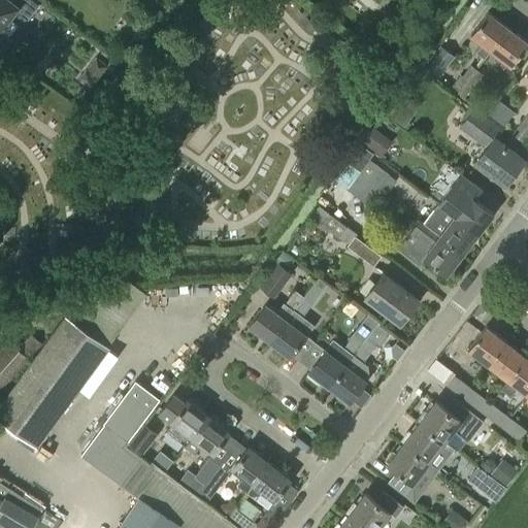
[(0,0),(0,29),(0,30),(10,17),(22,26),(39,4),(33,0),(0,0)]
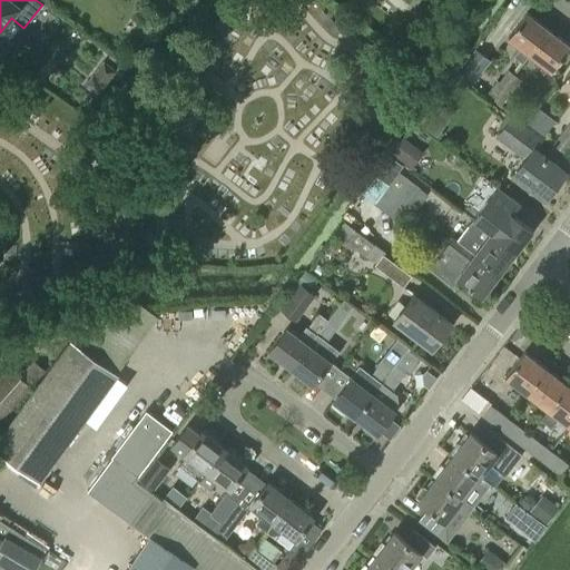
[(522,62),(529,53),(548,29),(526,12),(507,37),(520,47),(513,56),(522,62)]
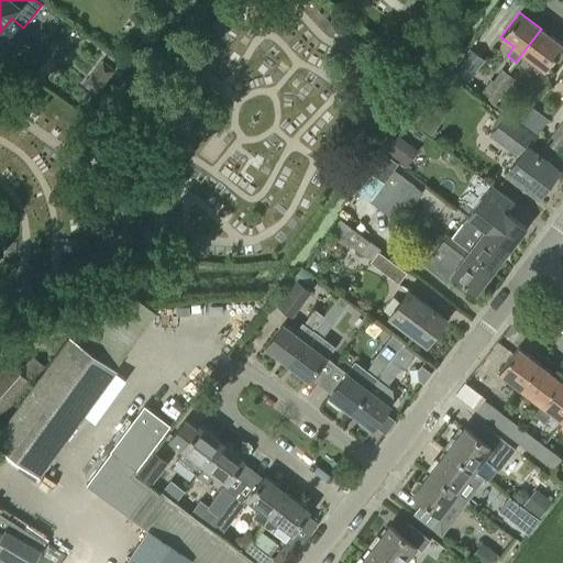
[(52,34),(74,51),(84,36),(63,20),(52,34)]
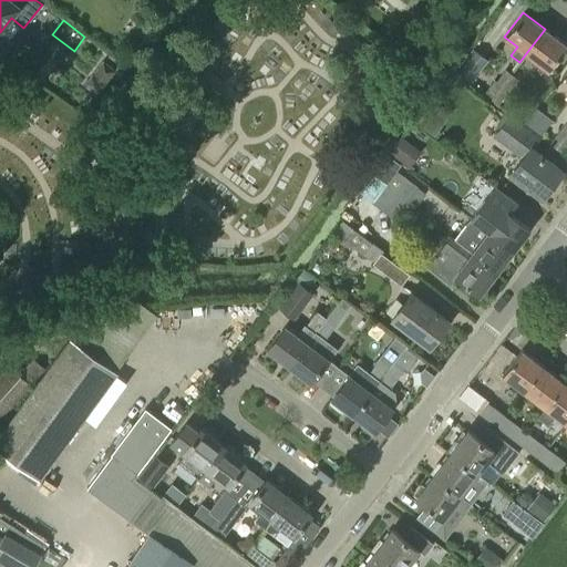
[(566,45),(545,29),(526,53),(548,70),(566,45)]
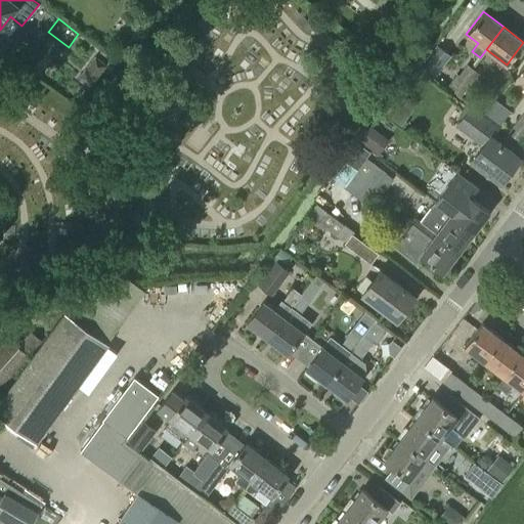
[(435,76),(449,55),(436,45),(422,66),(435,76)]
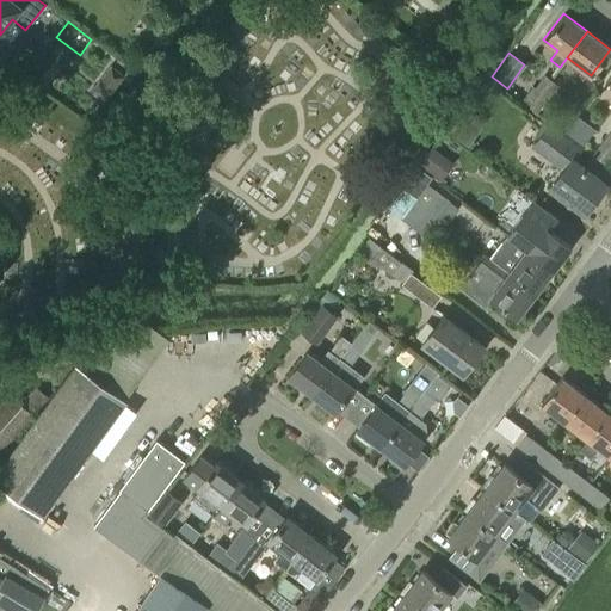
[(105,100),(125,75),(112,65),(92,90),(105,100)]
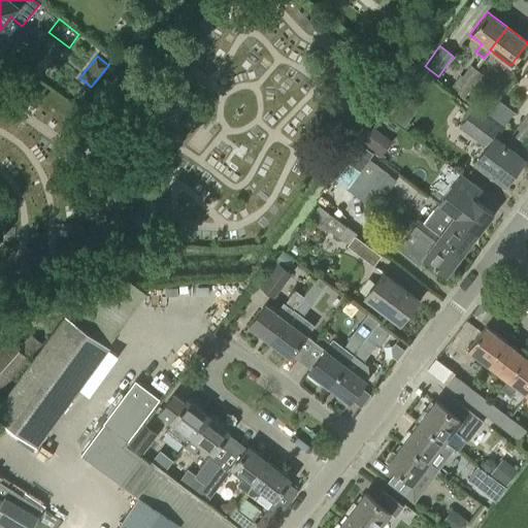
[(470,64),(462,76),(471,84),(481,72),(470,64)]
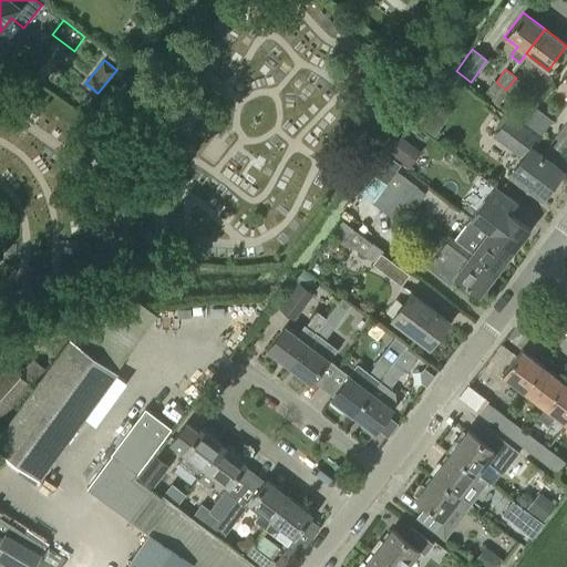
[(506,90),(496,82),(493,85),(486,95),(497,103),(506,90)]
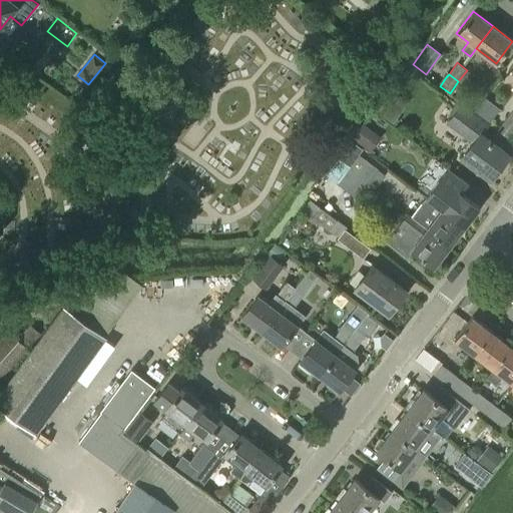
[(392,87),(374,107),(392,123),(410,103),(392,87)]
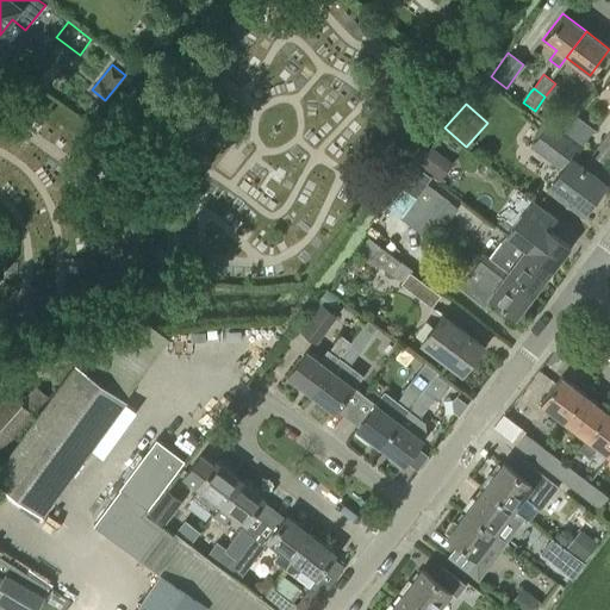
[(562,168),(549,185),(584,211),(605,184),(571,156),(578,147),(548,124),(531,144),(562,168)]
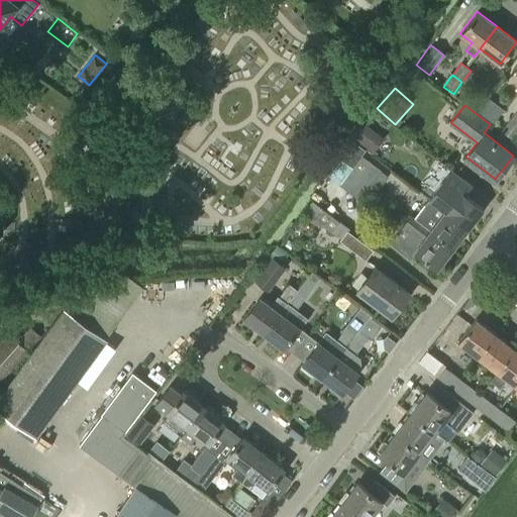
[(501,131),(506,134),(511,138),(516,129),(516,124),(510,119),(501,131)]
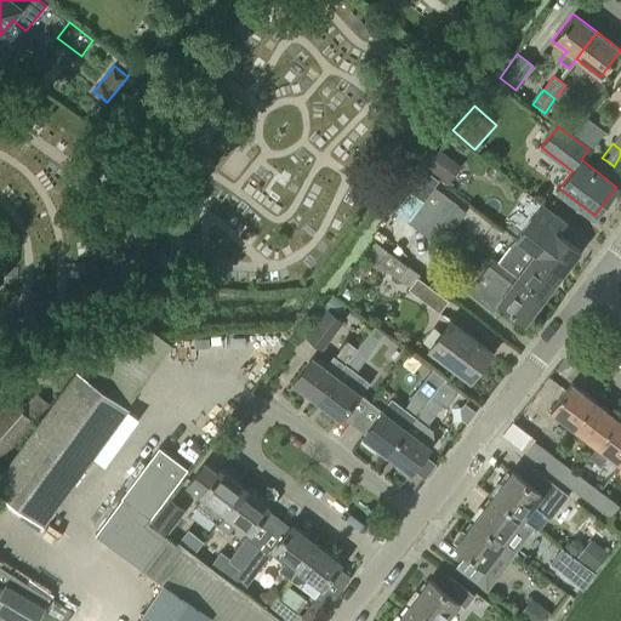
[(449,183),(463,166),(440,148),(427,166),(449,183)]
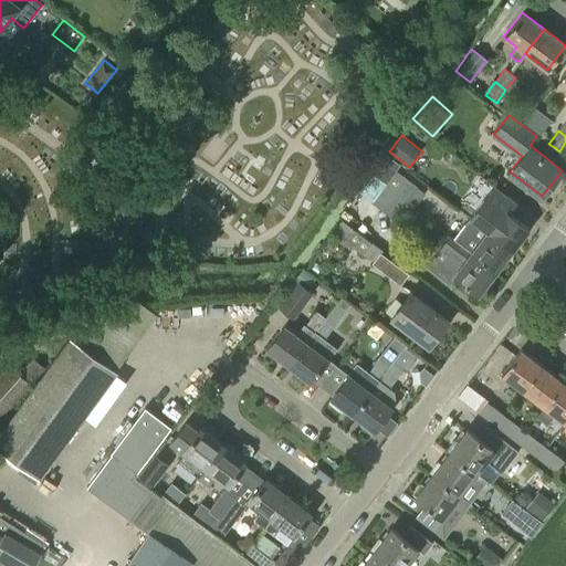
[(371,201),(380,209),(406,177),(396,169),(371,201)]
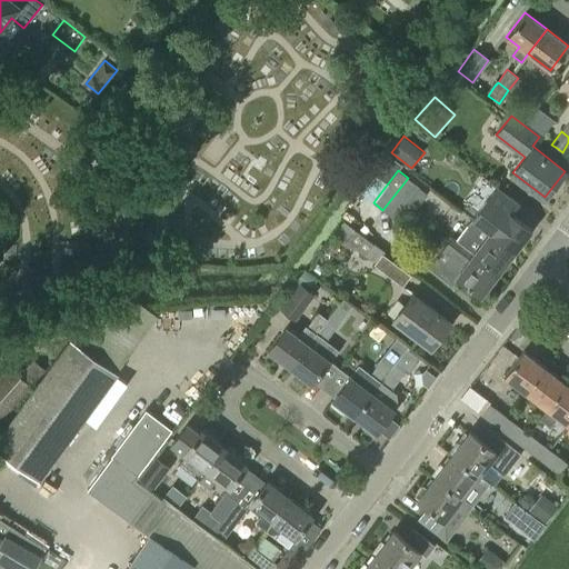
[(189,196),(201,192),(197,177),(185,180),(189,196)]
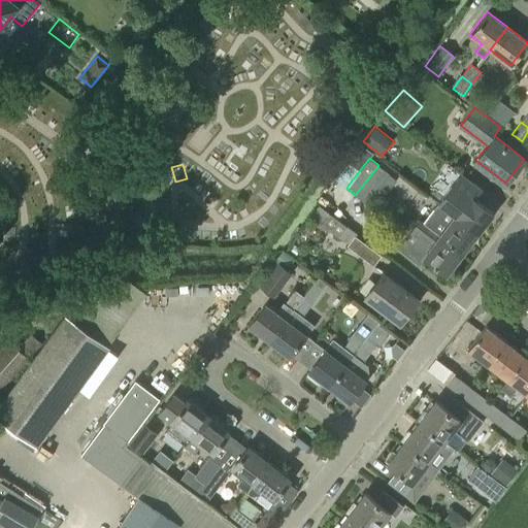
[(365,202),(376,187),(388,172),(378,165),(355,195),(365,202)]
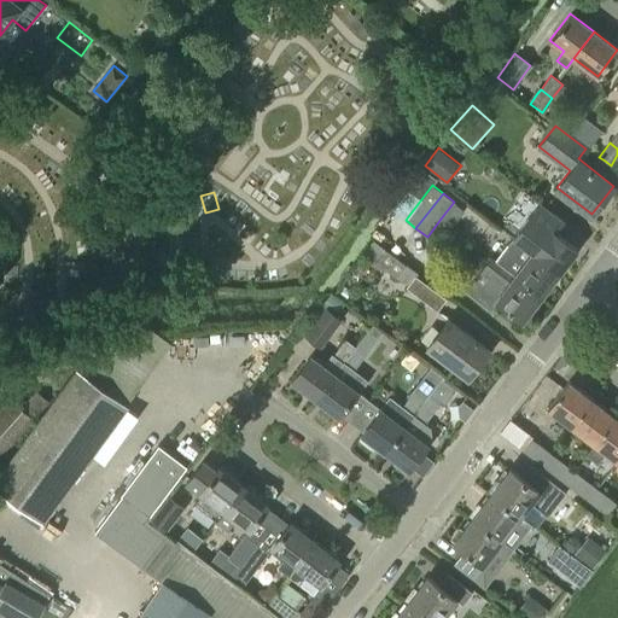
[(465,210),(454,202),(441,219),(453,227),(465,210)]
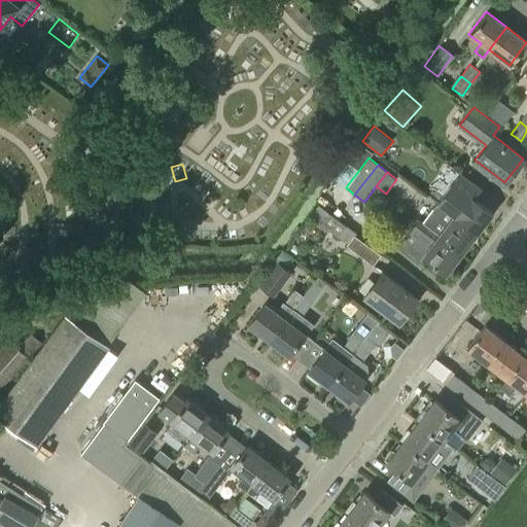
[(492,212),(473,198),(481,187),(461,172),(453,182),(437,203),(477,233),(492,212)]
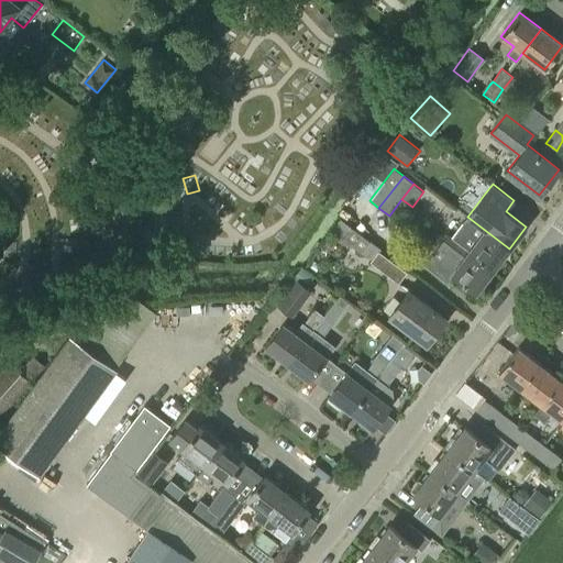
[(467,217),(452,236),(493,268),(509,249),(467,217)]
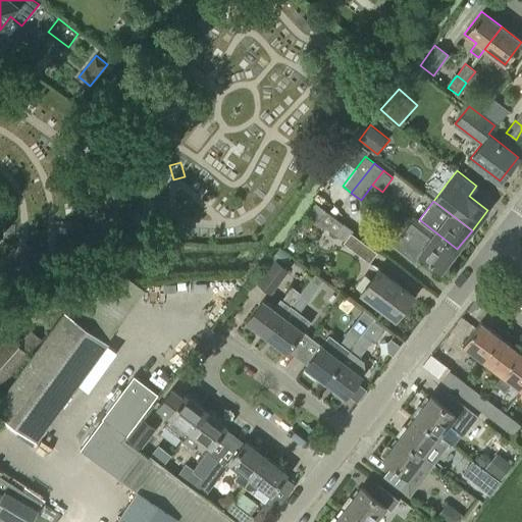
[(324,226),(344,241),(343,242),(369,262),(377,252),(352,233),(353,231),(315,203),(306,216),(320,226),(324,226)]
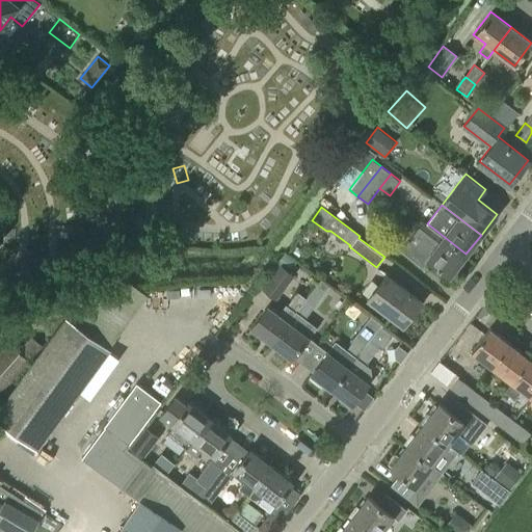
[(423,223),(417,231),(422,236),(415,244),(408,240),(401,249),(422,265),(427,259),(449,275),(466,254),(427,223),(425,225),(423,223)]
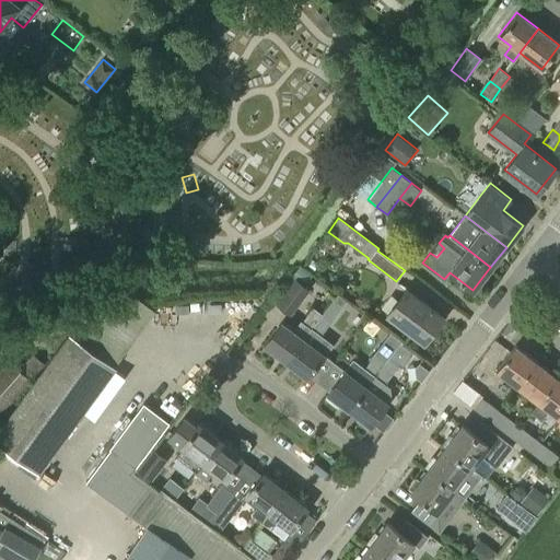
[(277,304),(290,314),(308,289),(295,279),(277,304)]
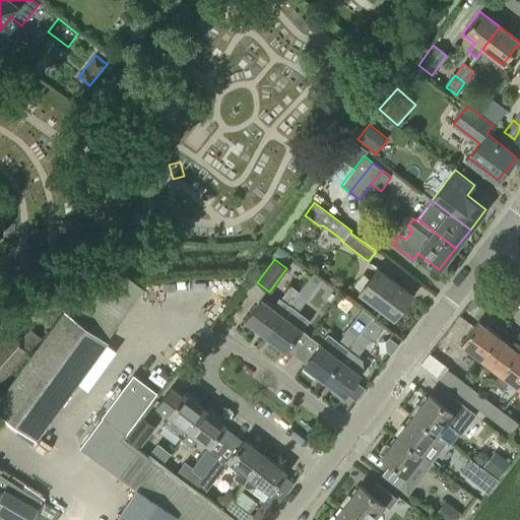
[(394,317),(412,293),(378,267),(360,291),(394,317)]
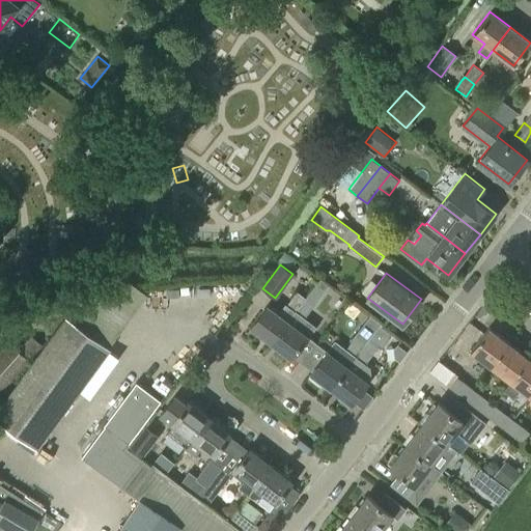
[(304,298),(270,342),(290,358),(308,335),(309,336),(316,327),(305,317),(323,294),(313,286),(305,299),(304,298)]
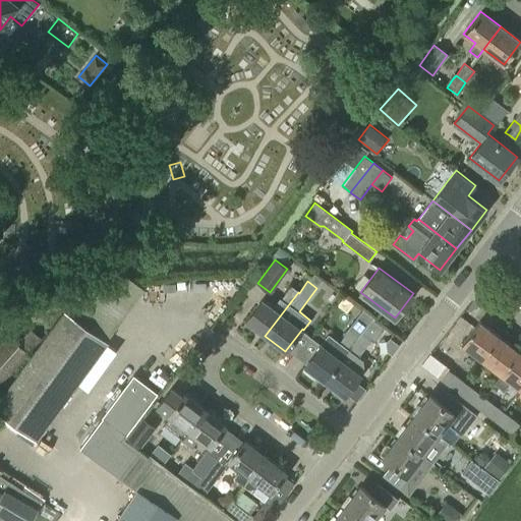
[(134,303),(114,288),(109,284),(81,295),(78,293),(65,310),(64,310),(0,398),(0,414),(36,441),(108,342),(107,341),(134,303)]
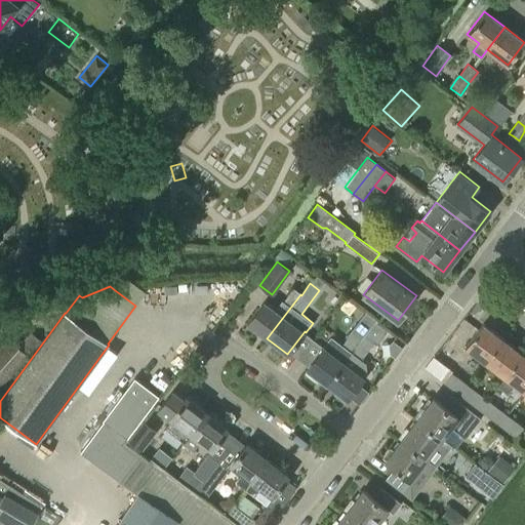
[(281,300),(275,309),(265,300),(247,323),(267,338),(300,294),(293,288),(283,301),(281,300)]
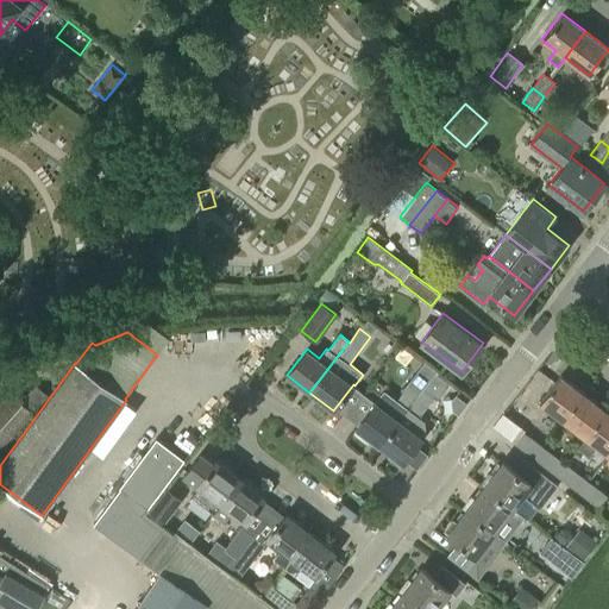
[(0,371),(12,365),(0,346),(0,345),(0,371)]
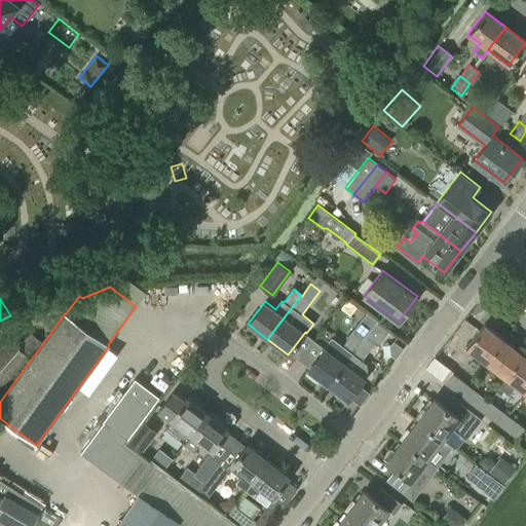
[(307,369),(328,384),(376,323),(377,323),(379,321),(367,311),(348,335),(350,337),(343,346),(341,345),(334,354),(325,347),(307,369)]
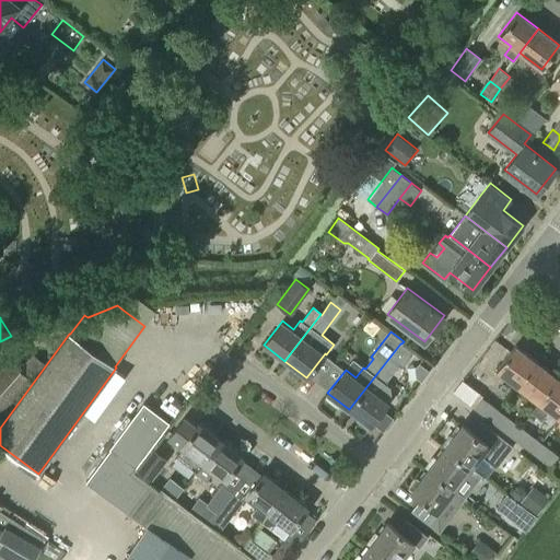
[(349,409),(370,426),(388,403),(378,394),(386,384),(384,383),(398,364),(408,372),(419,359),(401,343),(400,343),(349,409)]
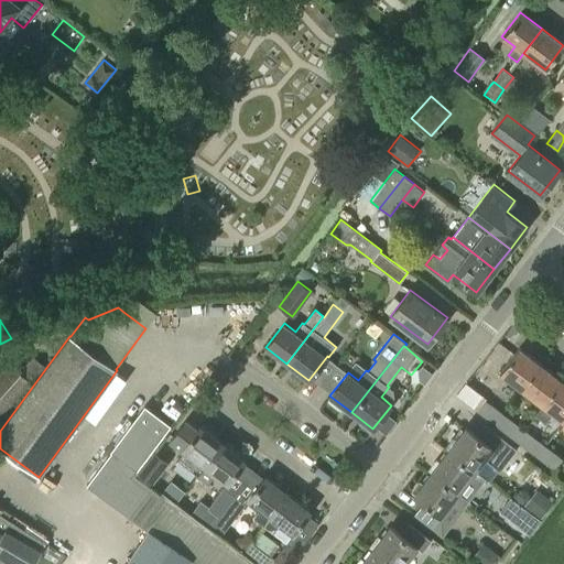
[(499,372),(521,389),(541,362),(519,346),(499,372)]
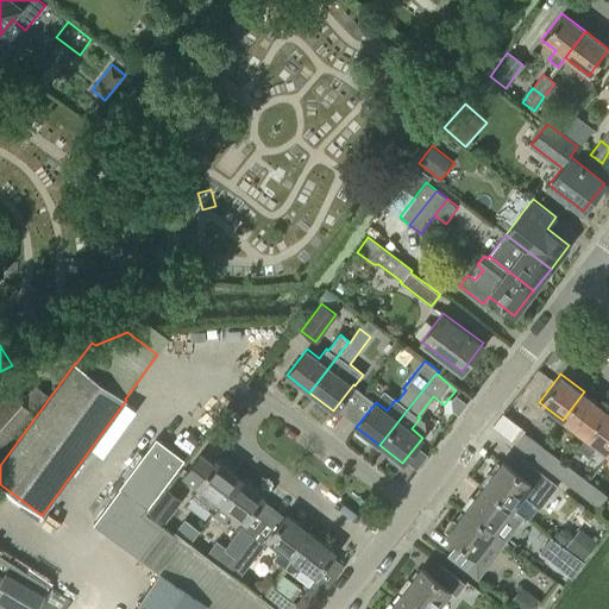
[(0,405),(0,445),(45,396),(35,387),(22,402),(11,394),(0,405)]
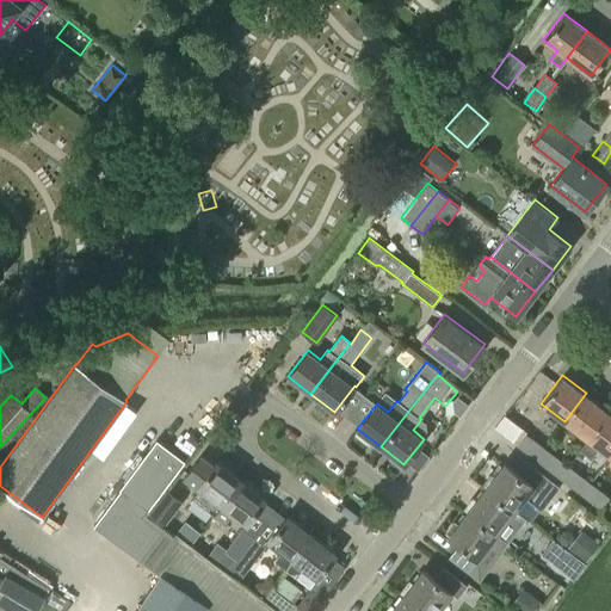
[(565,421),(587,439),(609,411),(586,393),(565,421)]
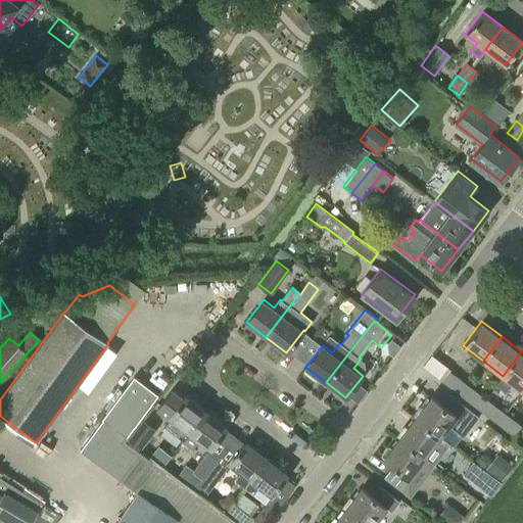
[(506,392),(513,383),(522,390),(522,388),(522,352),(521,351),(503,376),(495,385),(506,392)]
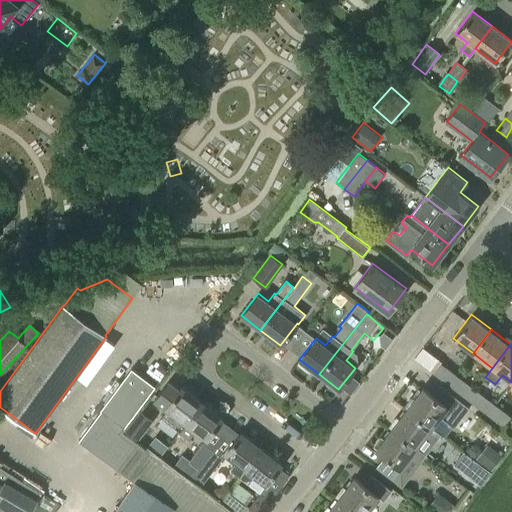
[(448,385),(456,375),(440,363),(432,373),(448,385)]
